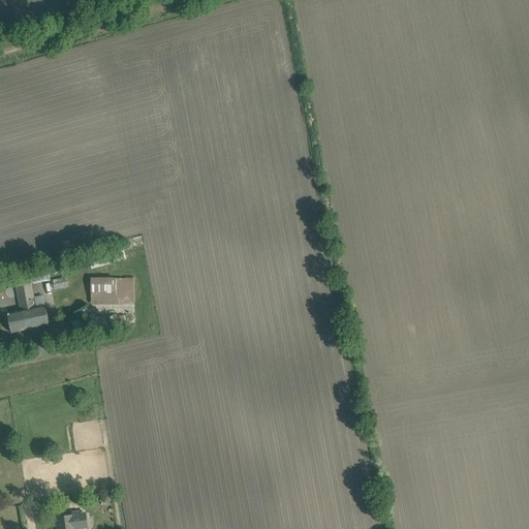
[(50,324),(45,306),(36,307),(31,283),(51,279),(48,269),(39,270),(39,272),(30,273),(30,274),(16,277),(17,286),(16,286),(21,310),(7,313),(11,333),(50,324)]
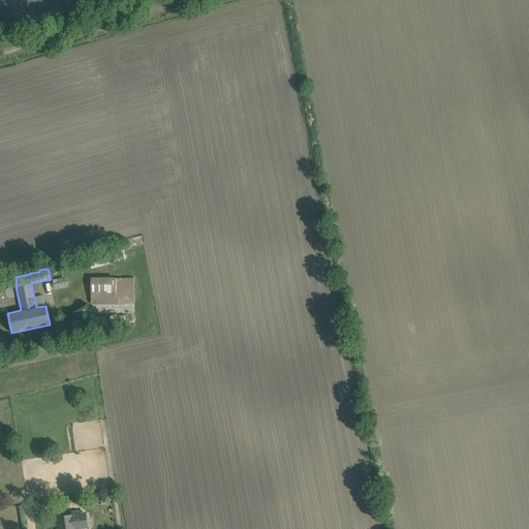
[(55,289),(68,287),(66,277),(53,280),(55,289)]
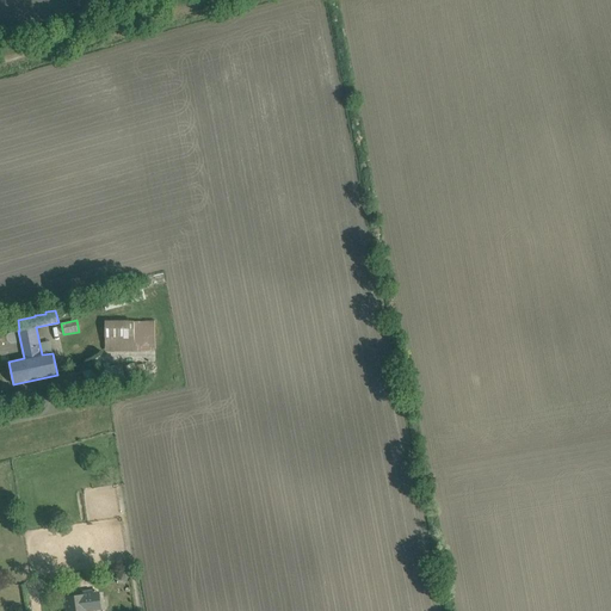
[(156,351),(155,321),(106,321),(107,351),(156,351)]
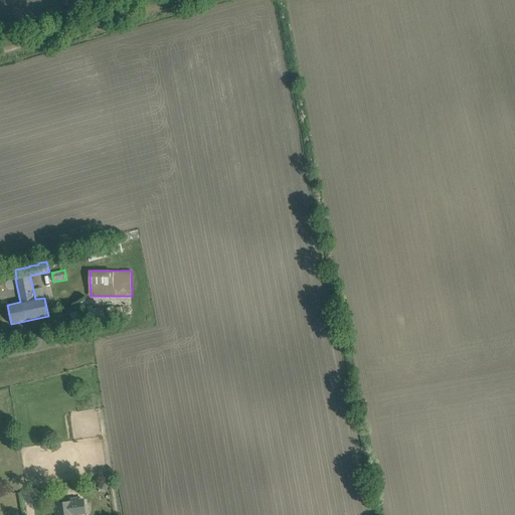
[(106,308),(108,319),(124,316),(122,307),(114,308),(114,307),(106,308)]
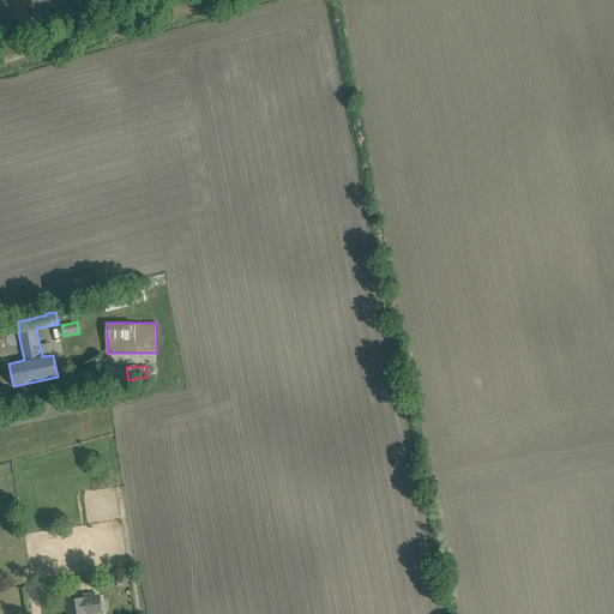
[(104,384),(125,383),(125,367),(113,367),(113,368),(104,368),(104,384)]
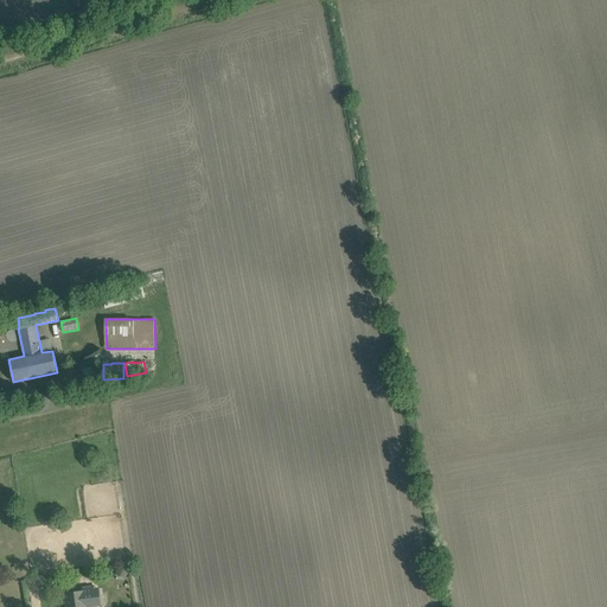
[(65,593),(66,606),(85,606),(101,605),(100,592),(84,594),(84,590),(65,593)]
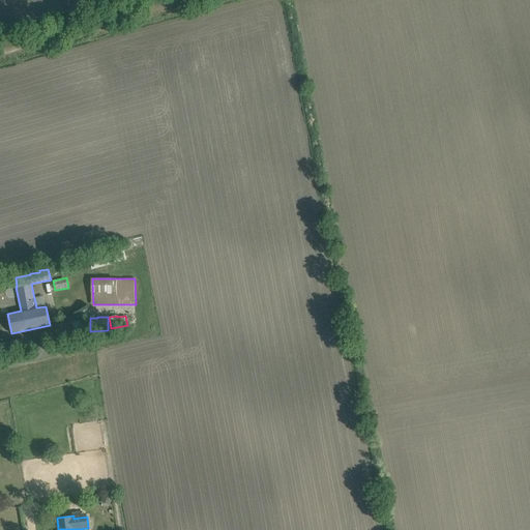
All buildings are outlined.
